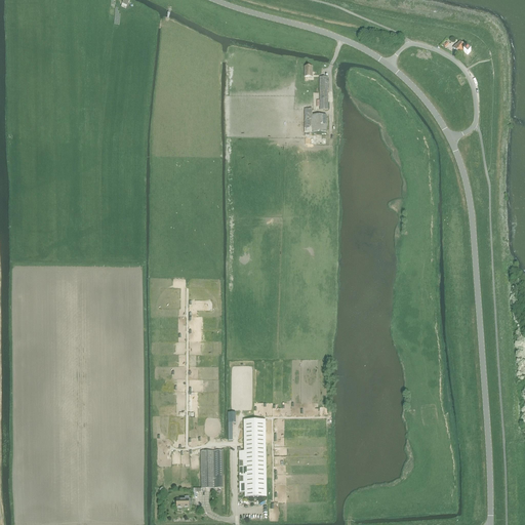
[(123,0),(121,7),(127,9),(130,2),(125,0),(123,0)]
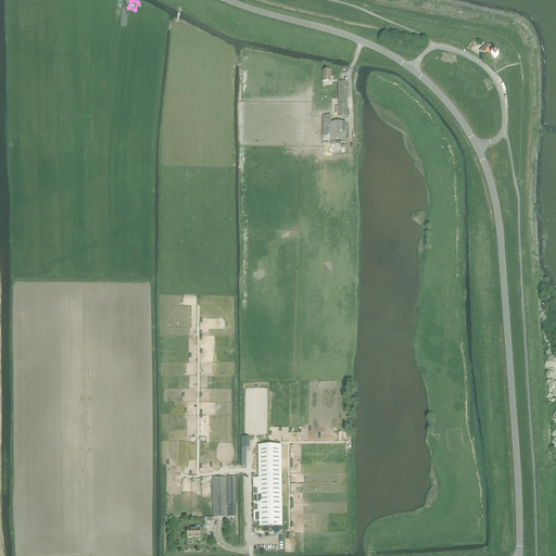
[(490,53),(493,49),(488,45),(484,48),(483,48),(480,51),(483,53),(482,55),(485,59),(487,58),(488,58),(490,53)]
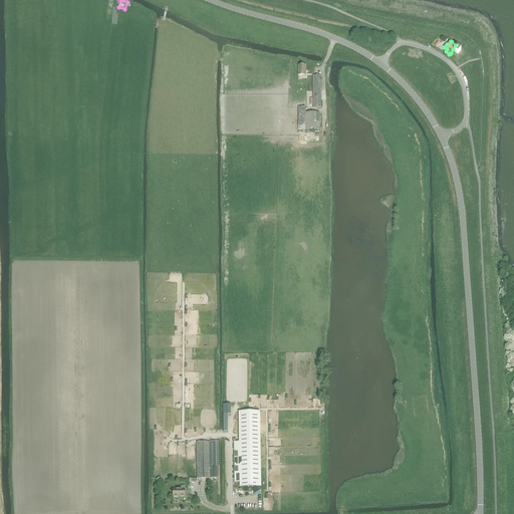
[(313,75),(313,92),(313,107),(321,107),(321,75),(313,75)]
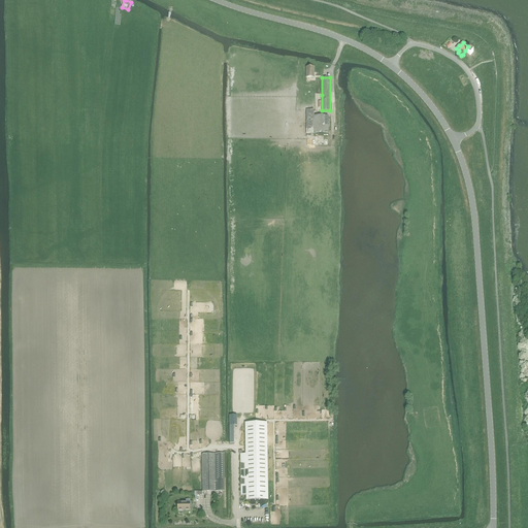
[(307,110),(306,134),(314,134),(329,134),(329,117),(315,117),(314,109),(307,110)]
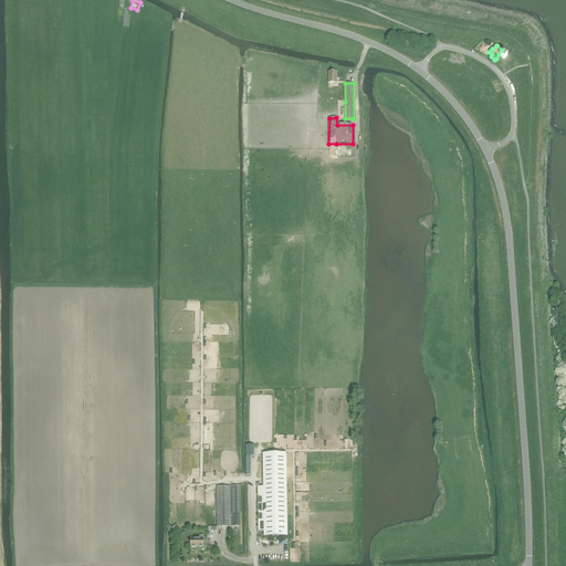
[(263,486),(258,486),(259,531),(264,531),(264,536),(287,536),(286,453),(263,453),(263,486)]
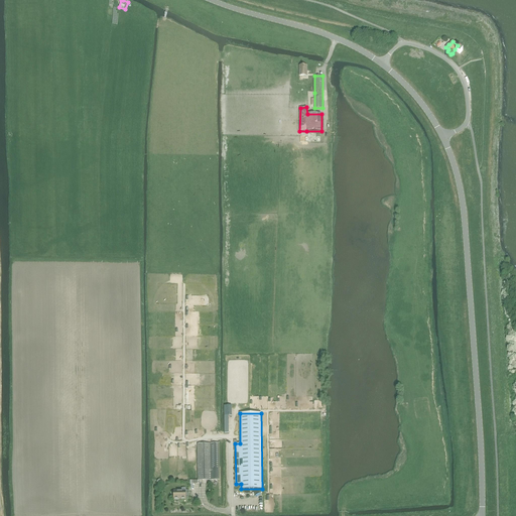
[(210,443),(198,443),(198,481),(211,480),(219,480),(219,443),(210,443)]
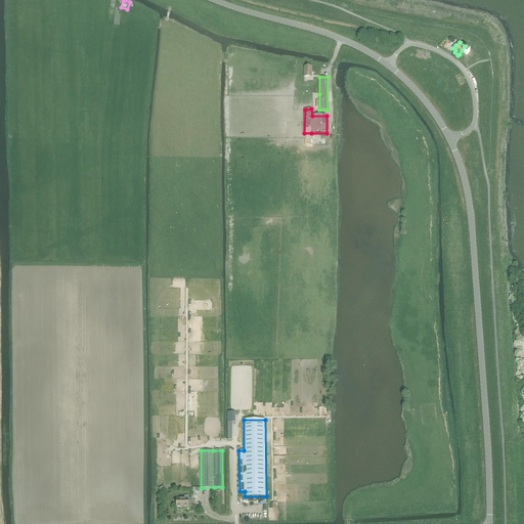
[(176,498),(176,508),(188,508),(188,498),(188,495),(184,495),(184,498),(176,498)]
